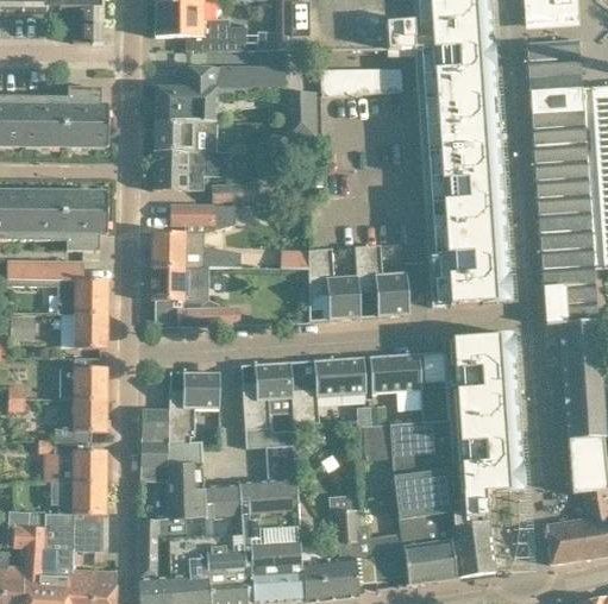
[(101,42),(101,0),(0,0),(0,143),(4,143),(7,143),(32,144),(41,144),(49,144),(58,144),(82,144),(89,144),(110,144),(110,104),(101,104),(101,86),(85,86),(70,86),(70,82),(58,82),(56,82),(56,95),(33,95),(7,94),(0,94),(0,2),(46,4),(46,7),(61,7),(61,6),(74,6),(74,42),(93,42),(101,42)]
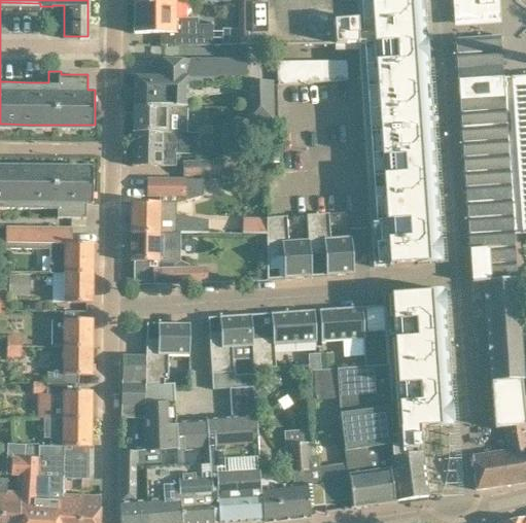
[(177,14),(177,0),(166,0),(145,0),(135,0),(135,27),(135,30),(161,30),(182,30),(182,42),(213,41),(213,22),(198,22),(198,15),(177,14)]
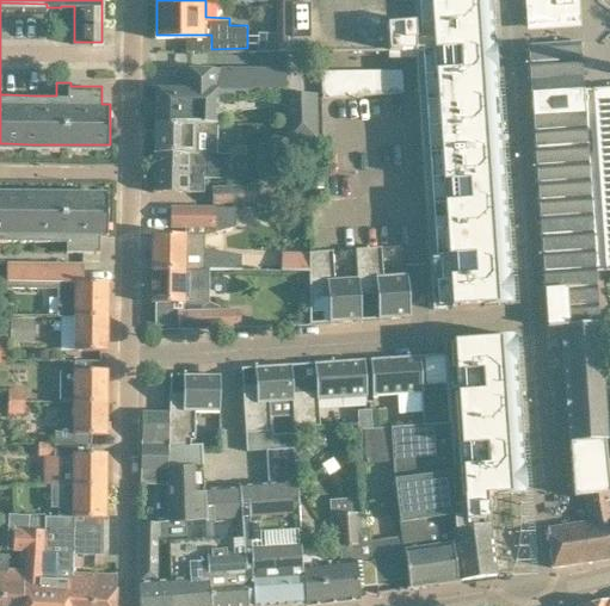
[(277,0),(278,49),(353,49),(357,49),(414,49),(416,49),(417,57),(417,72),(433,305),(435,305),(451,304),(453,305),(454,305),(454,304),(484,302),(484,303),(488,303),(488,301),(510,300),(510,302),(513,301),(513,297),(512,297),(511,276),(512,276),(512,271),(510,271),(509,249),(510,249),(510,246),(509,246),(507,224),(509,224),(509,220),(506,220),(505,198),(506,198),(506,195),(505,195),(504,173),(505,173),(505,168),(503,168),(501,147),(503,147),(503,143),(501,143),(500,122),(501,122),(501,117),(499,117),(498,96),(500,96),(499,91),(498,92),(497,70),(498,70),(498,66),(497,66),(497,57),(495,44),(497,44),(495,39),(494,39),(493,19),(494,18),(494,14),(492,14),(491,0),(277,0)]
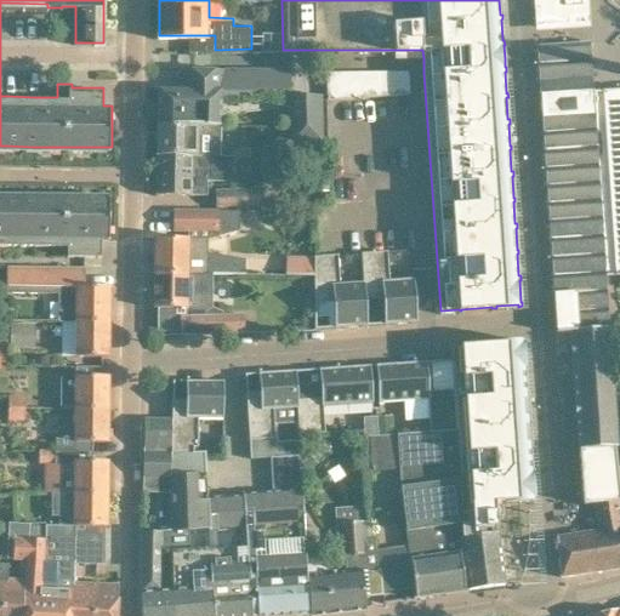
[(533,0),(534,26),(587,24),(586,0),(533,0)]
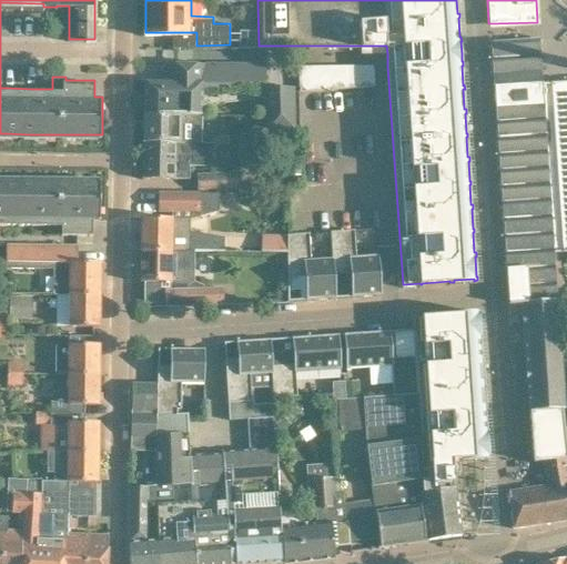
[(566,79),(543,81),(540,36),(492,39),(509,302),(523,301),(558,299),(555,250),(566,249),(566,79)]
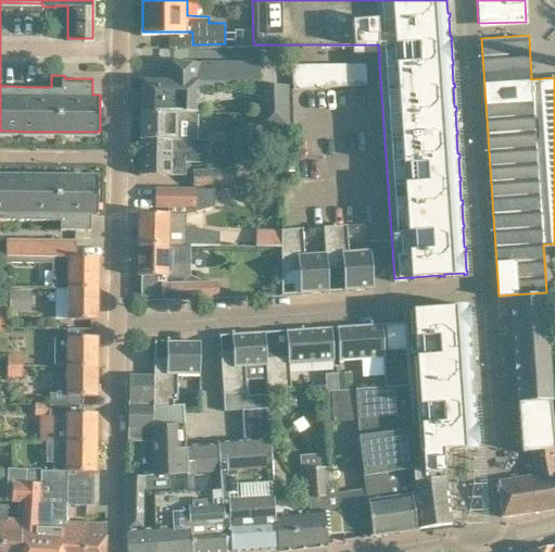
[(232,79),(232,71),(239,71),(240,61),(164,60),(164,76),(142,76),(141,109),(199,110),(199,86),(210,84),(232,83),(232,79)]
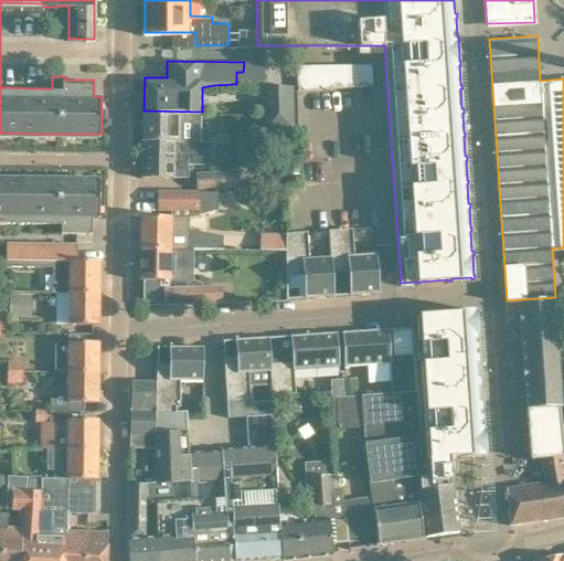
[(297,62),(299,88),(373,83),(372,63),(297,62)]
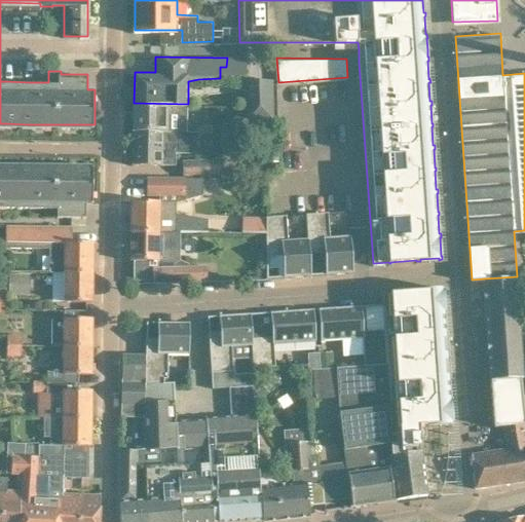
[(246,79),(247,117),(272,116),(271,78),(246,79)]
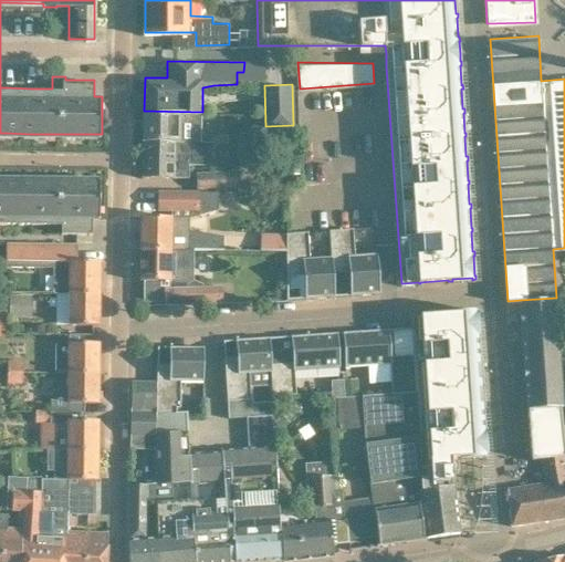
[(186,139),(201,141),(201,127),(202,112),(144,111),(144,139),(186,139)]
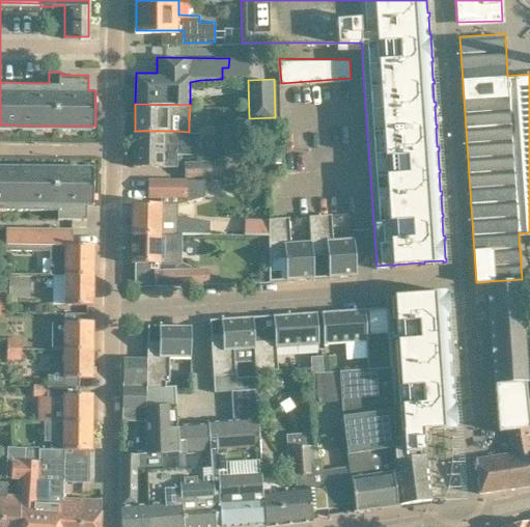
[(201,154),(201,132),(189,132),(174,131),(135,131),(134,164),(178,165),(178,153),(201,154)]
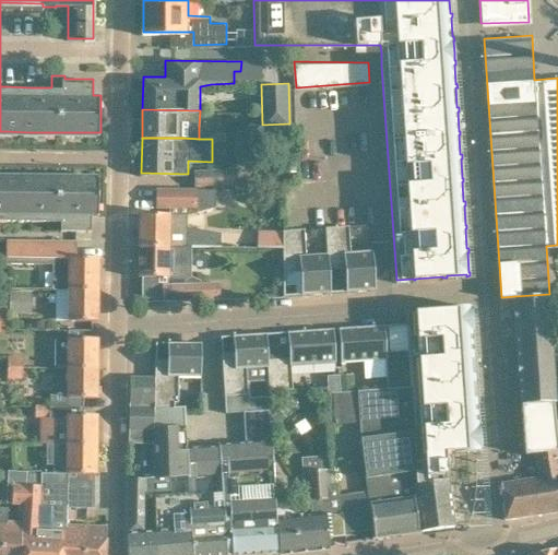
[(276,154),(277,172),(298,170),(297,153),(276,154)]
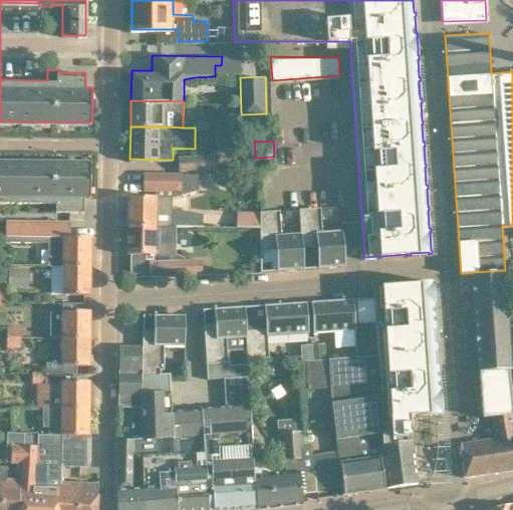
[(179,157),(179,169),(217,168),(217,152),(179,154),(179,157)]
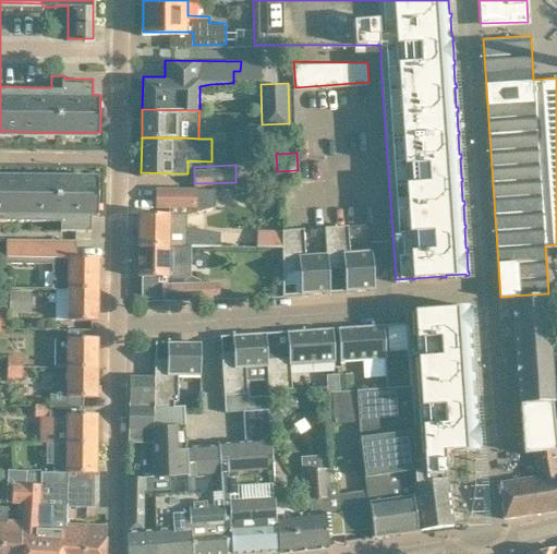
[(0,218),(61,219),(61,228),(92,229),(92,213),(99,213),(99,176),(0,173),(0,218)]
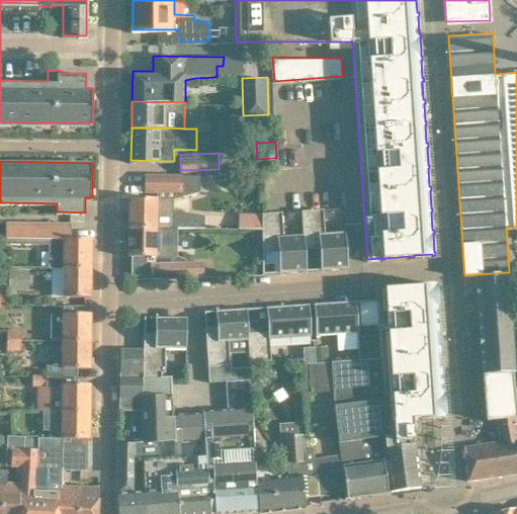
[(146,173),(146,189),(156,190),(157,190),(181,190),(182,194),(198,189),(199,174),(158,173),(146,173)]
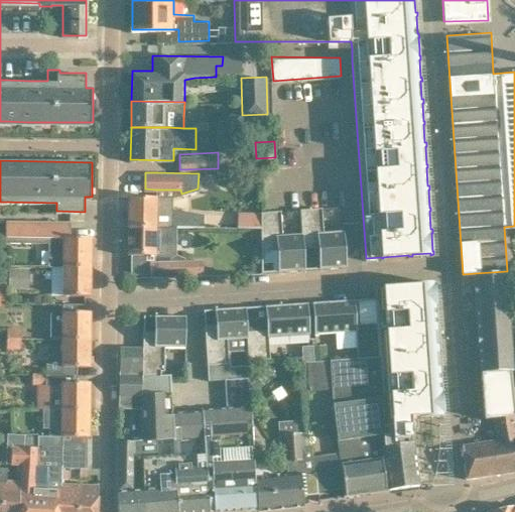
[(130,224),(173,225),(195,225),(204,225),(205,213),(173,207),(173,196),(130,195),(130,224)]
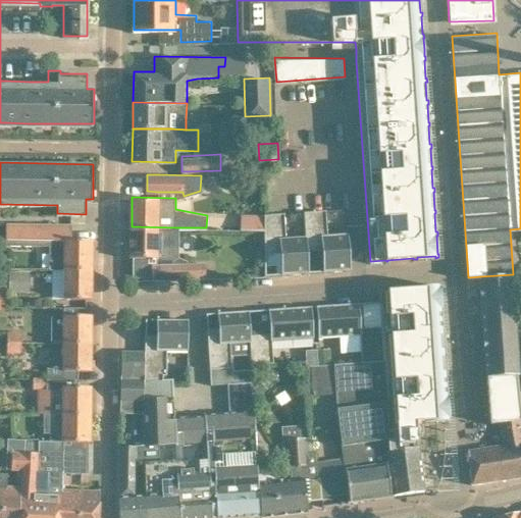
[(304,210),(306,235),(308,249),(322,248),(324,270),(351,268),(349,231),(328,234),(326,209),(304,210)]
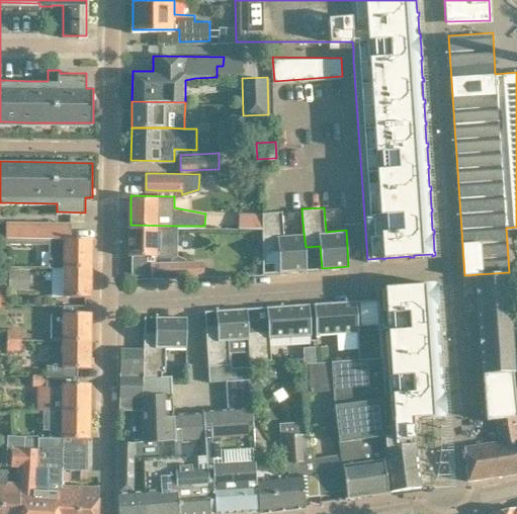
[(262,211),(263,228),(263,250),(278,249),(280,271),(308,269),(306,247),(304,233),(284,234),(282,210),(262,211)]
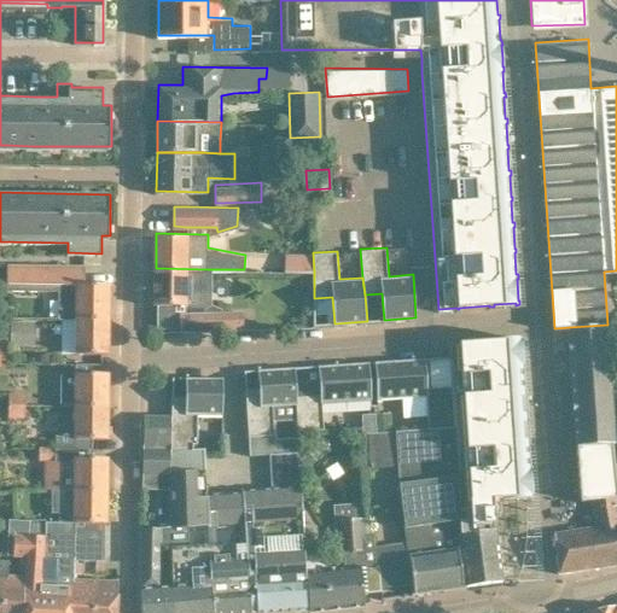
[(285,270),(314,272),(313,252),(286,252),(285,270)]
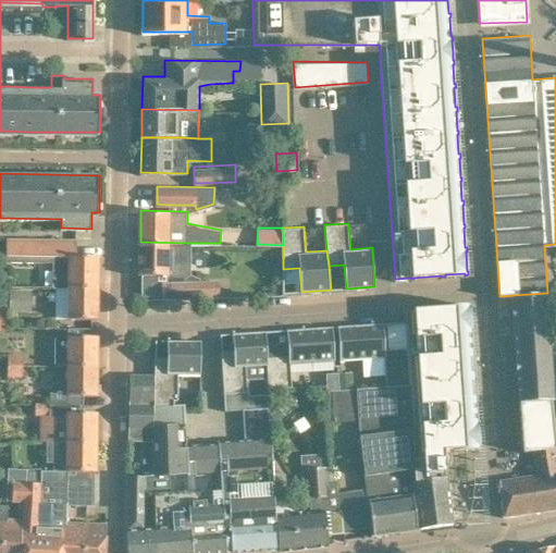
[(52,286),(70,286),(70,285),(98,286),(98,255),(77,254),(77,238),(7,238),(7,260),(52,261),(52,286)]
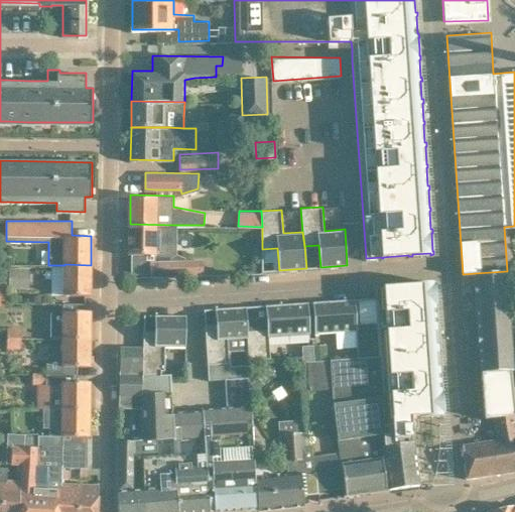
[(173,225),(130,224),(129,253),(154,254),(154,260),(150,260),(150,276),(204,274),(203,266),(203,258),(174,259),(174,253),(173,253),(173,250),(174,249),(175,232),(173,230),(173,225)]
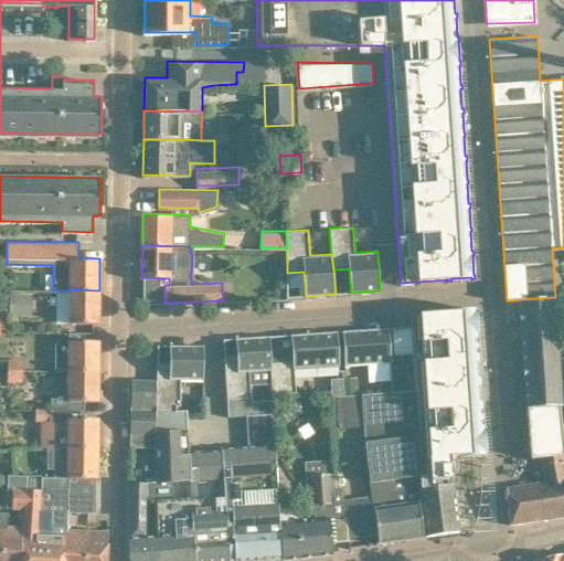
[(71,289),(71,290),(71,307),(70,321),(99,323),(99,290),(71,289)]
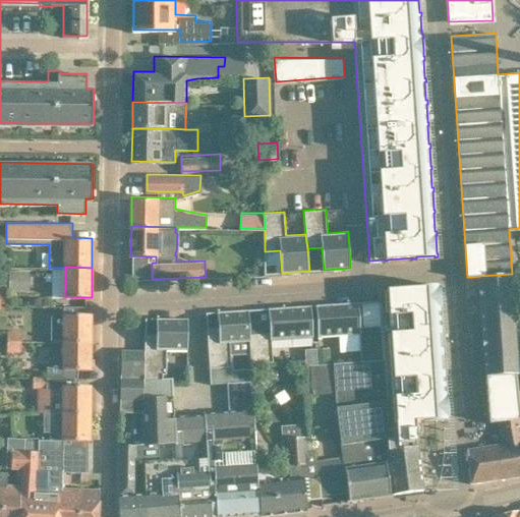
[(216,268),(205,269),(206,277),(216,277),(216,268)]
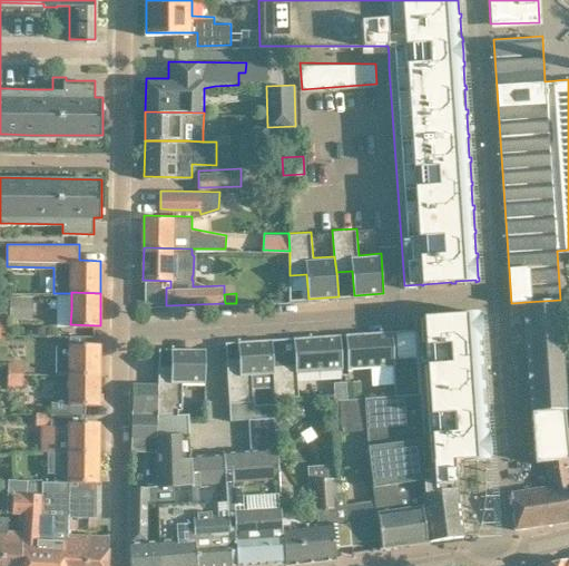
[(10,318),(33,318),(33,295),(10,295),(10,318)]
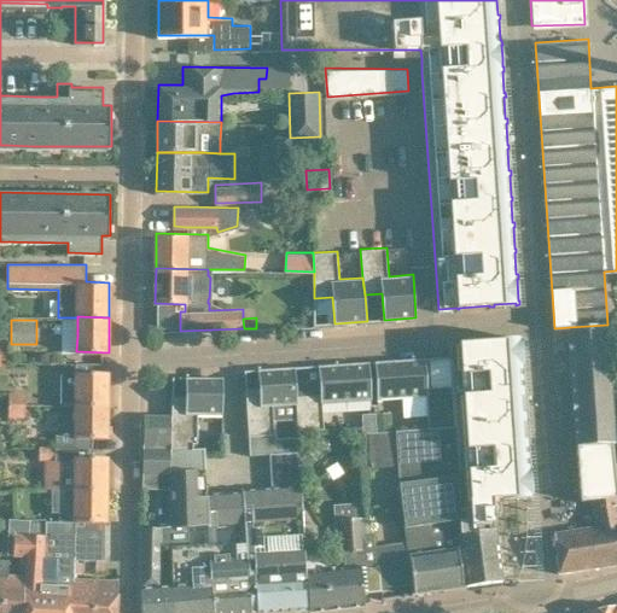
[(581,498),(593,498),(616,496),(616,483),(612,441),(615,441),(612,391),(607,325),(569,327),(581,498)]
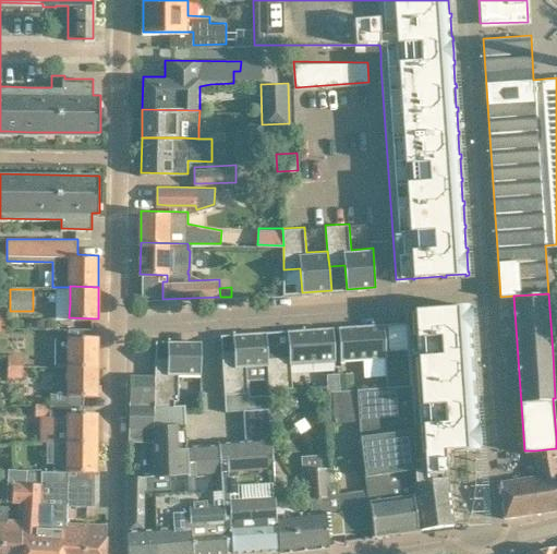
[(476,378),(476,374),(474,374),(473,362),(473,354),(474,354),(474,351),(473,351),(472,333),(472,332),(473,332),(473,327),(471,327),(471,320),(470,308),(471,308),(471,304),(468,304),(468,305),(448,308),(448,305),(444,305),(444,306),(416,309),(416,308),(414,308),(414,309),(406,310),(407,321),(409,347),(410,366),(411,384),(411,385),(415,385),(415,460),(416,480),(447,477),(446,450),(453,449),(453,450),(458,450),(458,449),(477,447),(477,449),(481,449),(481,445),(479,445),(479,425),(480,425),(480,421),(477,421),(477,420),(476,402),(477,402),(477,398),(476,398),(475,390),(475,378),(476,378)]
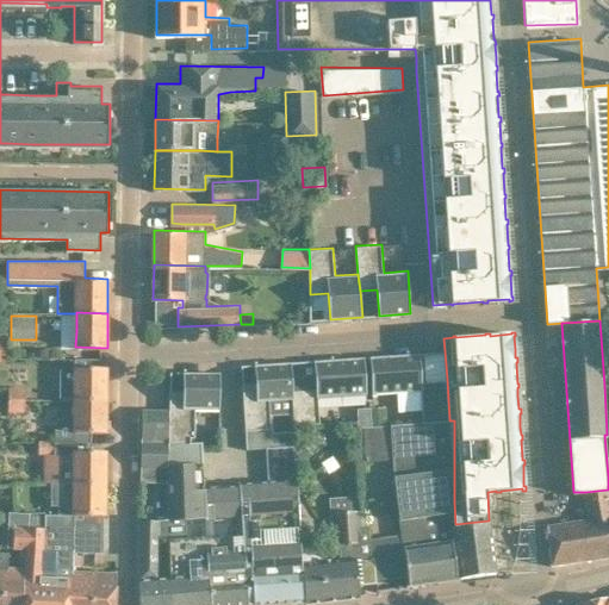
[(423,422),(449,419),(447,379),(422,381),(420,353),(370,356),(373,392),(421,390),(423,422)]
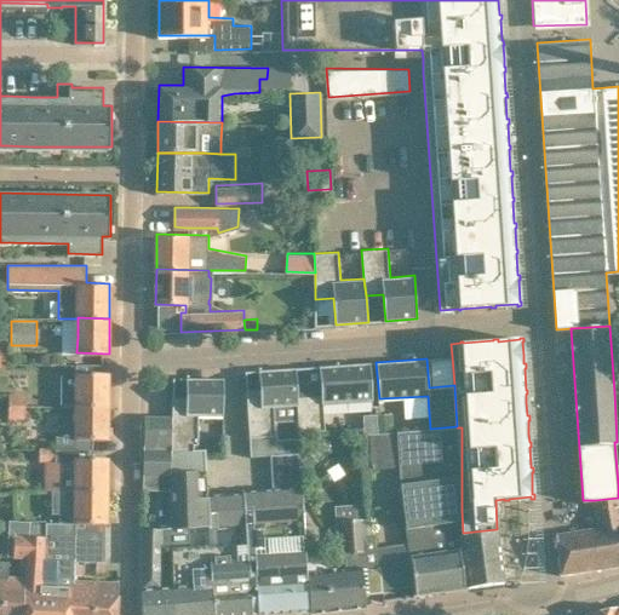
[(76,404),(108,406),(109,373),(103,373),(103,363),(76,362),(76,371),(62,371),(62,385),(62,404),(76,404)]
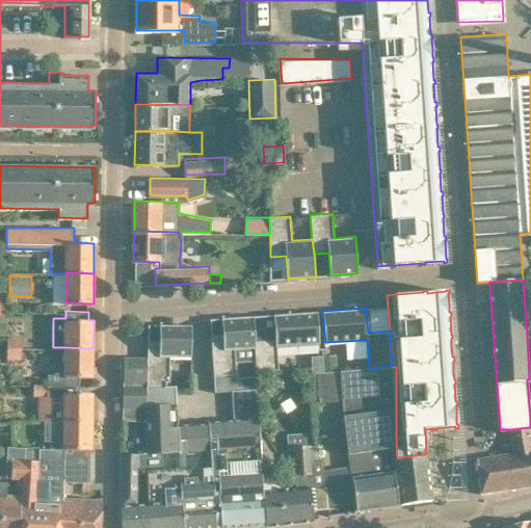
[(275,339),(256,340),(256,347),(255,347),(257,369),(280,368),(279,345),(320,343),(318,311),(274,314),(275,339)]
